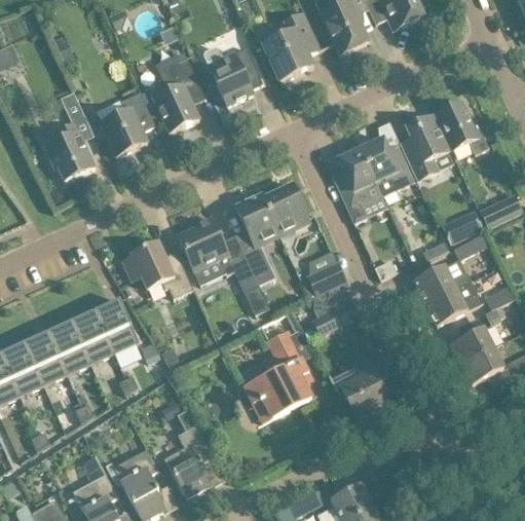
[(313,0),(319,10),(330,36),(339,54),(369,41),(360,23),(349,0),(341,0),(337,2),(336,0),(313,0)]
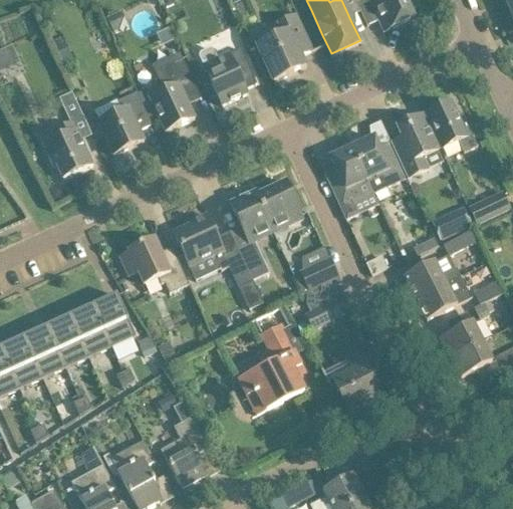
[(354,0),(366,24),(382,16),(388,27),(408,18),(411,10),(406,0),(354,0)]
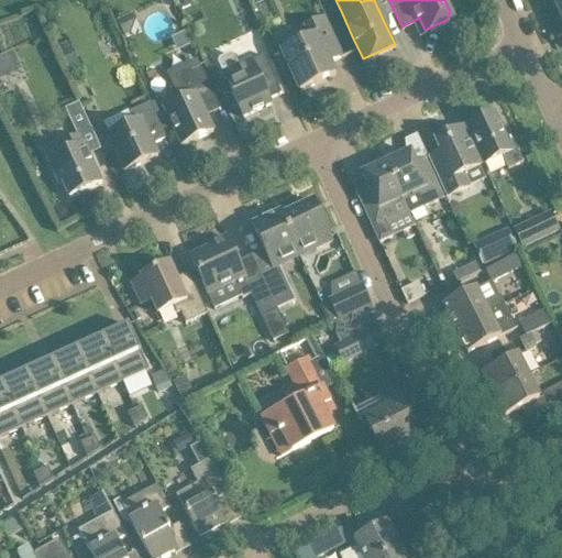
[(281,47),(289,68),(298,88),(334,72),(329,59),(342,53),(333,33),(324,14),(304,23),(309,34),(281,47)]
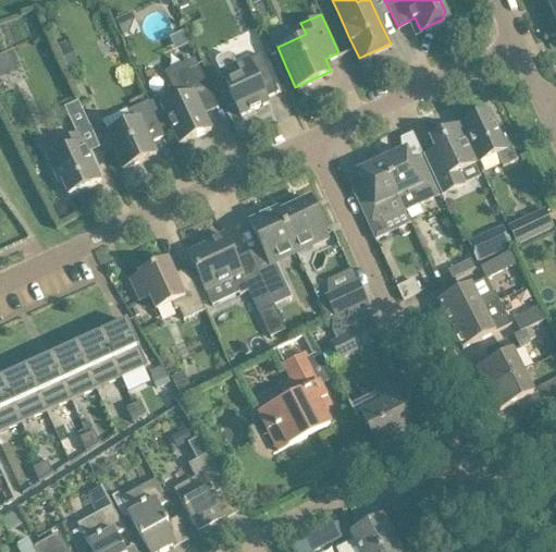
[(0,84),(27,74),(16,46),(0,51),(0,84)]
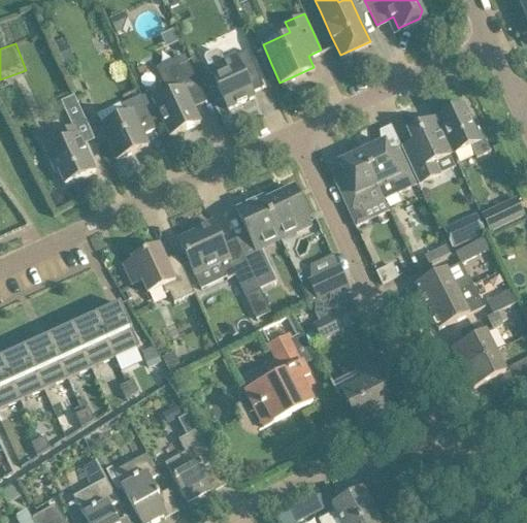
[(207,65),(227,106),(253,95),(251,90),(263,85),(246,48),(234,54),(234,53),(222,59),(218,48),(215,47),(204,52),(203,56),(207,65)]
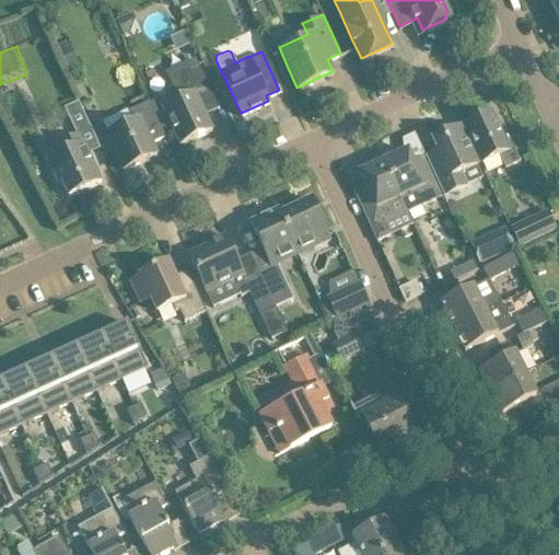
[(177,96),(162,104),(170,122),(179,142),(211,127),(204,112),(199,102),(194,89),(207,82),(205,76),(197,61),(174,72),(181,88),(174,90),(177,96)]
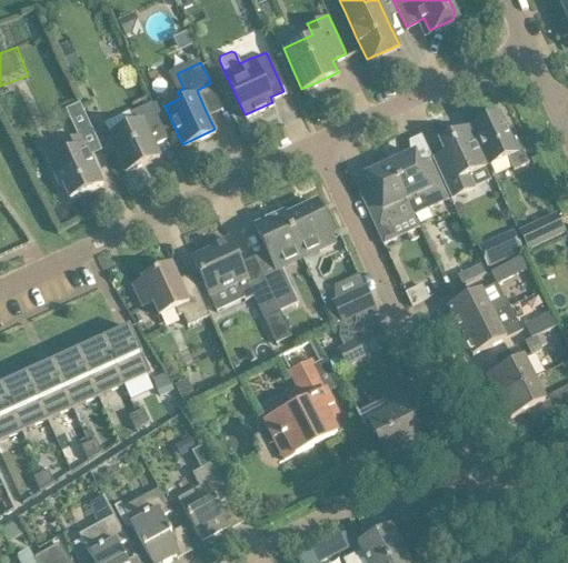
[(79,132),(91,127),(79,100),(65,107),(77,133),(59,142),(62,150),(47,158),(58,182),(61,181),(69,197),(101,181),(79,132)]
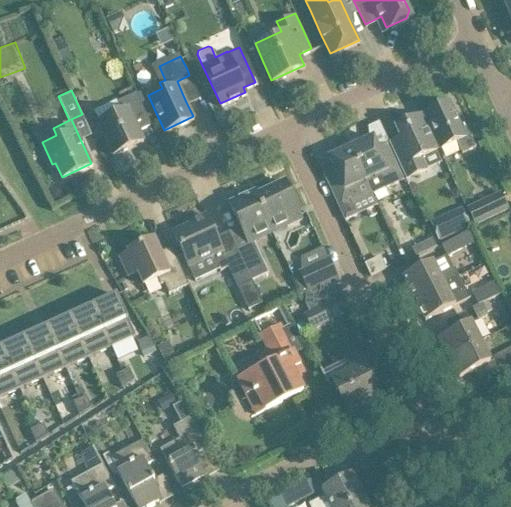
[(112,153),(142,139),(137,129),(151,122),(136,90),(117,98),(121,109),(97,120),(112,153)]
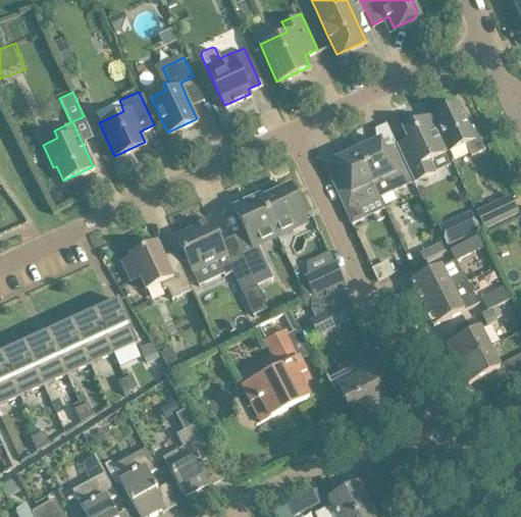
[(431,113),(439,132),(448,149),(464,142),(470,154),(483,148),(472,121),(467,123),(457,101),(431,113)]
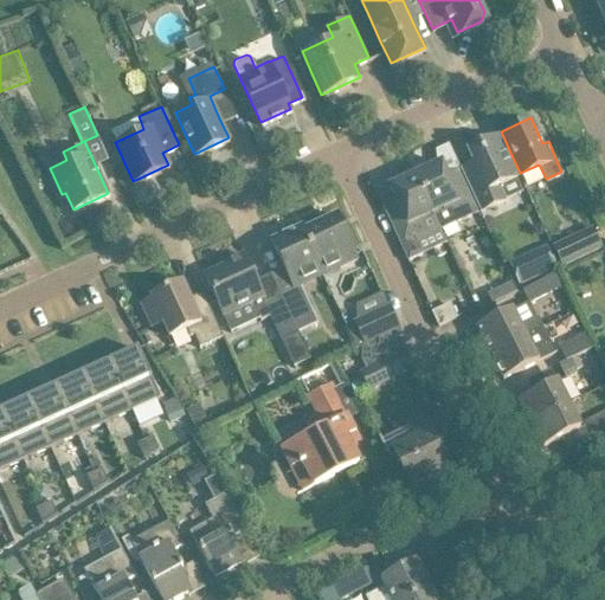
[(461,165),(459,166),(478,208),(480,210),(506,197),(499,182),(516,175),(496,134),(467,148),(475,165),(463,171),(461,165)]
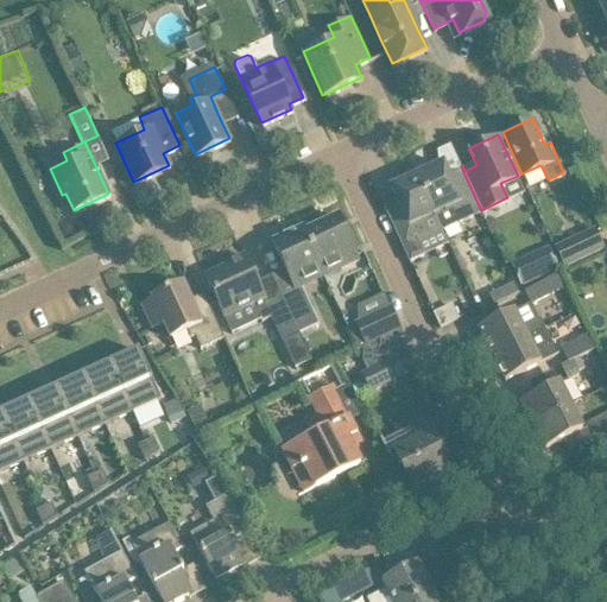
[(442,160),(416,172),(442,227),(480,209),(461,166),(448,172),(442,160)]
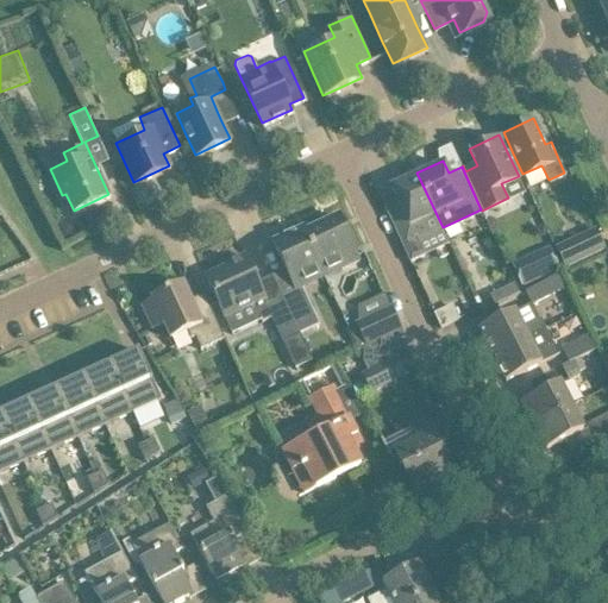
[(443,227),(417,173),(390,184),(396,196),(383,202),(409,259),(424,252),(418,239),(443,227)]
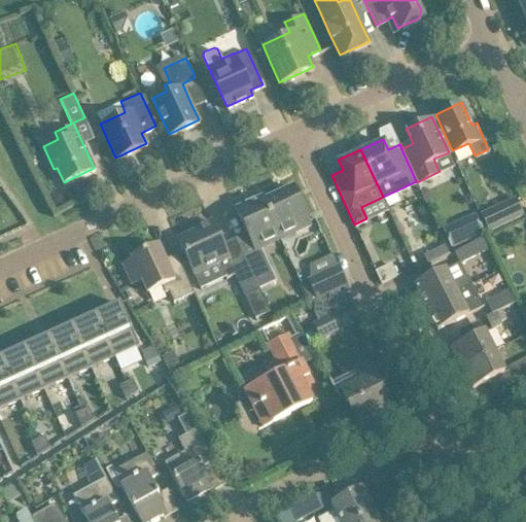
[(261,195),(260,195),(280,237),(310,222),(292,185),(264,199),(261,195)]
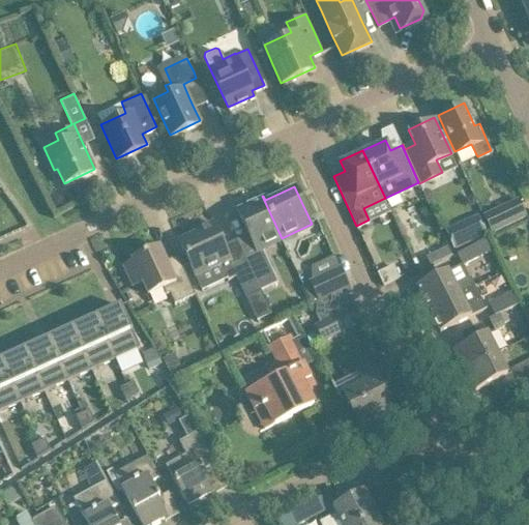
[(256,251),(244,256),(260,288),(276,280),(262,248),(282,238),(262,196),(236,208),(256,251)]
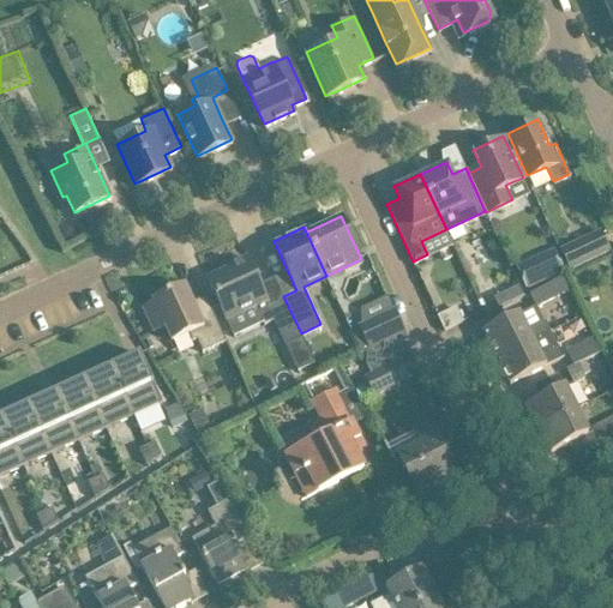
[(577,239),(559,247),(569,266),(587,258),(608,247),(600,228),(577,239)]
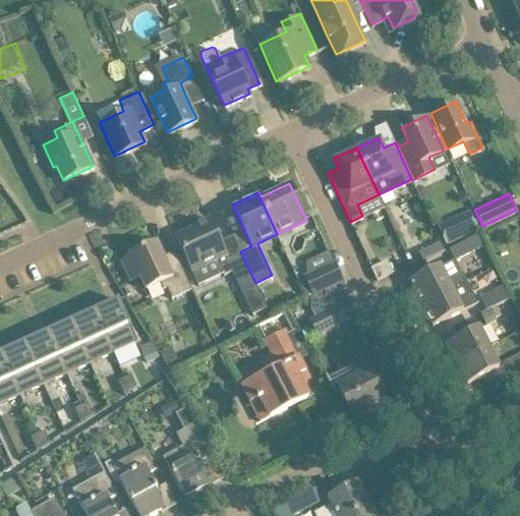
[(469,208),(437,224),(445,241),(477,226),(469,208)]
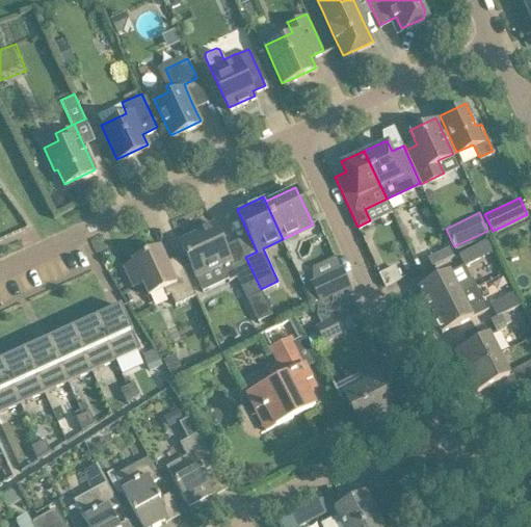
[(261,289),(245,257),(232,263),(212,220),(195,229),(196,231),(179,239),(187,258),(195,274),(220,263),(228,279),(236,274),(245,295),(246,295),(261,289)]
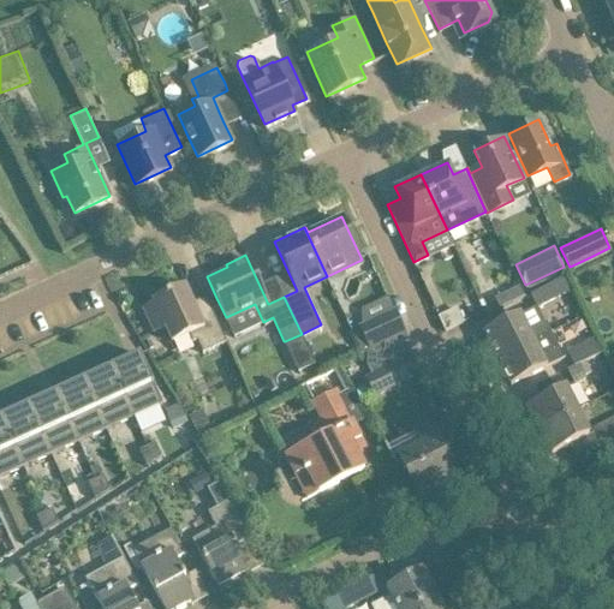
[(602,284),(613,279),(613,256),(595,266),(602,284)]
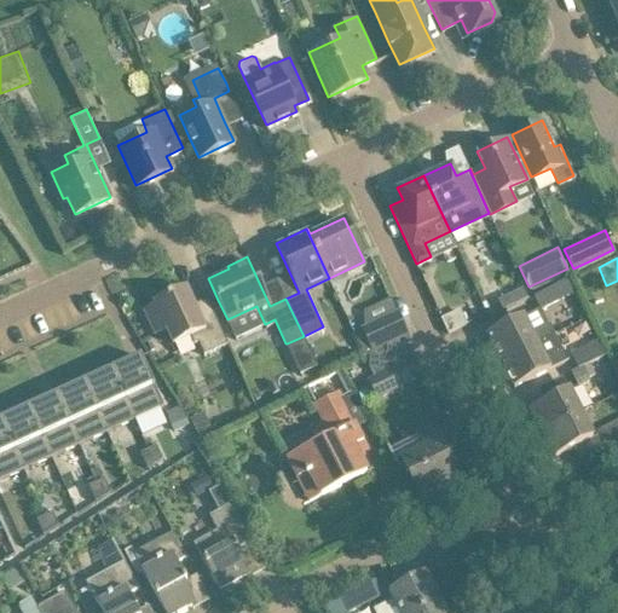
[(539,289),(532,293),(538,306),(547,302),(572,289),(565,276),(539,289)]
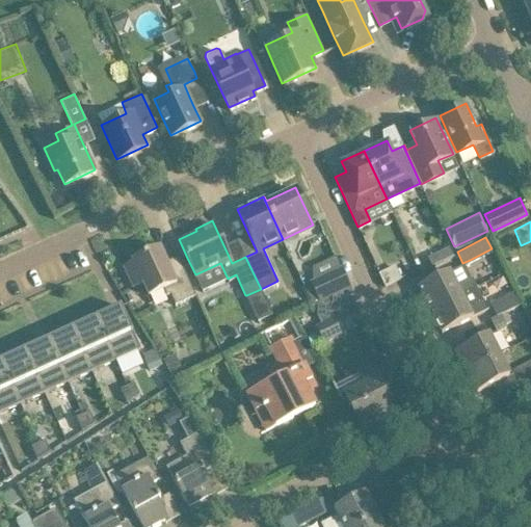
[(133,260),(124,265),(132,284),(141,280),(148,293),(162,286),(166,293),(169,292),(175,302),(194,293),(189,282),(181,263),(169,268),(159,245),(132,258),(133,260)]
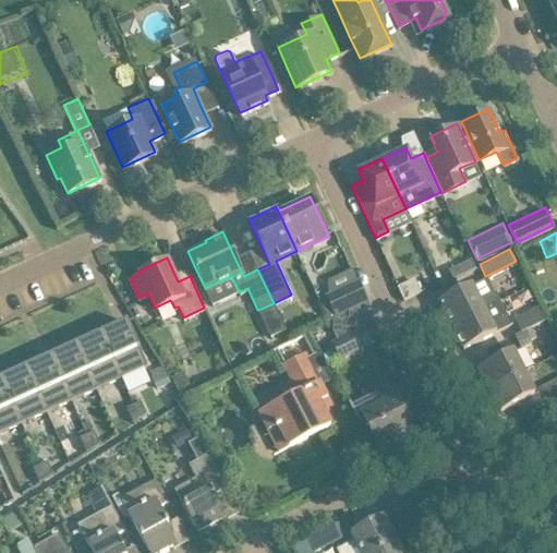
[(447,268),(451,277),(474,266),(470,257),(447,268)]
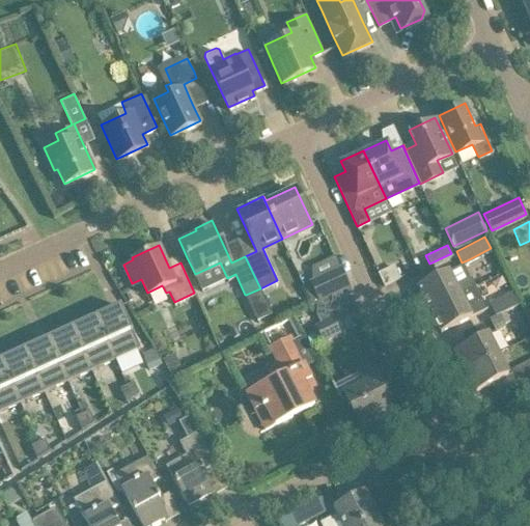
[(378,271),(384,282),(399,274),(394,264),(378,271)]
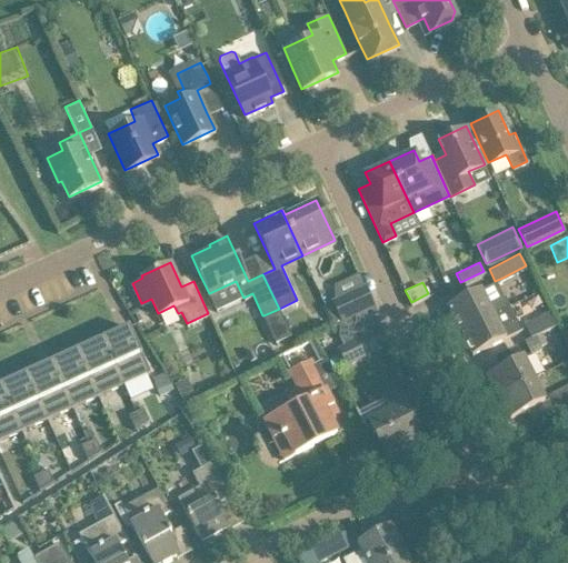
[(338,333),(344,343),(344,344),(356,338),(346,317),(374,304),(364,284),(324,302),(334,324),(336,323),(340,332),(338,333)]
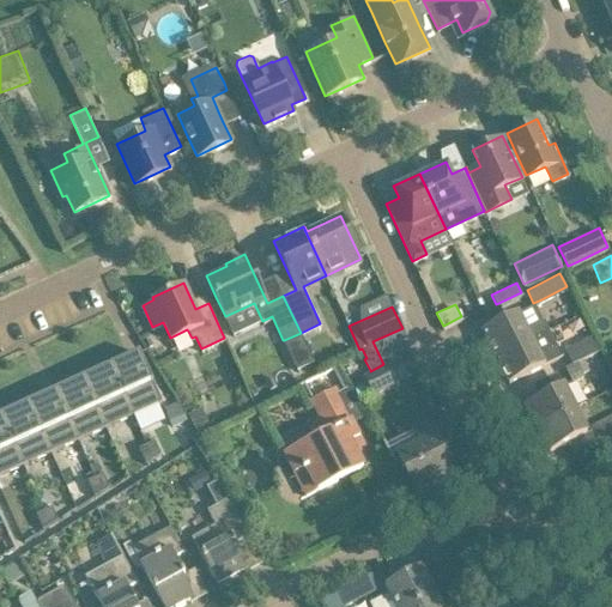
[(482,328),(495,354),(546,327),(541,317),(525,326),(516,310),(502,317),(482,328)]
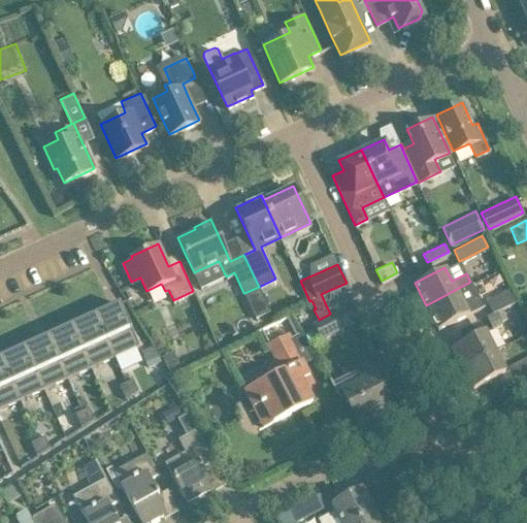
[(470,282),(426,305),(437,328),(456,319),(482,304),(478,296),(470,282)]
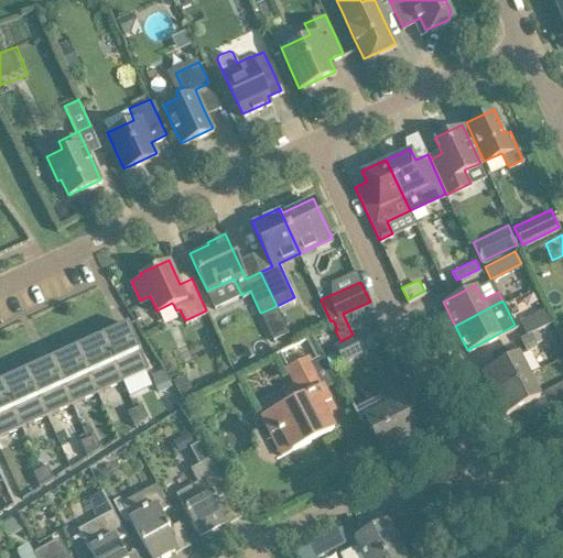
[(272,337),(288,330),(277,306),(261,313),(272,337)]
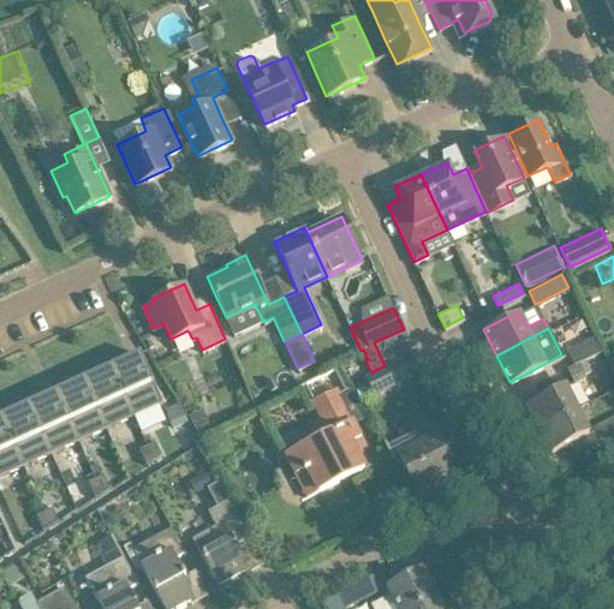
[(566,348),(573,363),(578,362),(584,358),(602,350),(595,334),(566,348)]
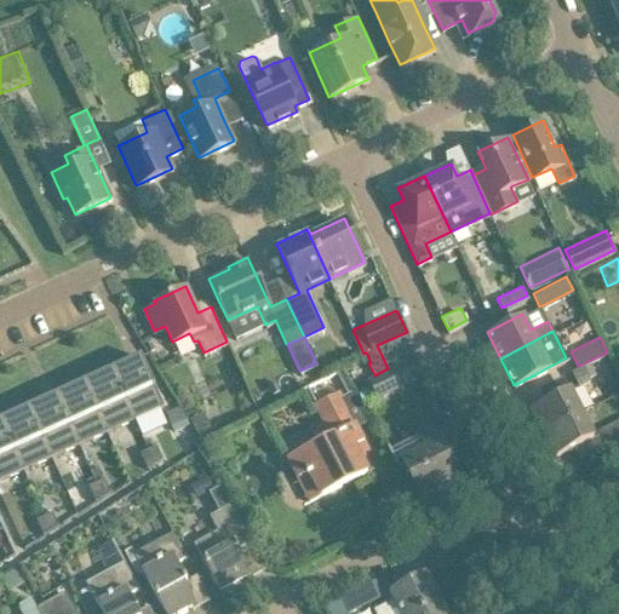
[(162,403),(141,354),(112,366),(135,415),(162,403)]
